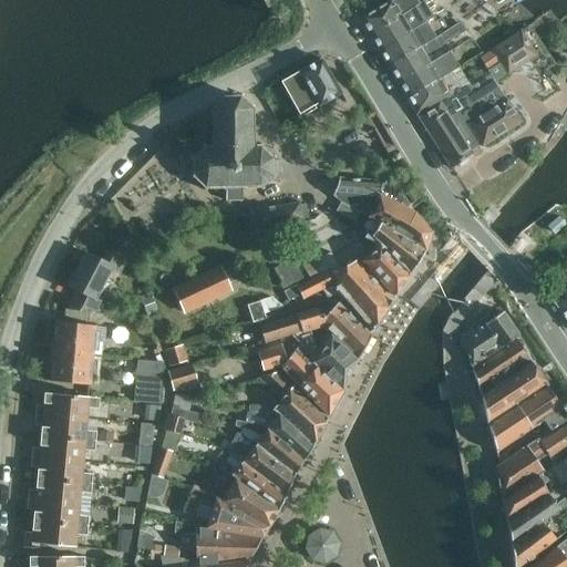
[(389,0),(359,19),(369,35),(414,8),(413,7),(409,0),(389,0)]
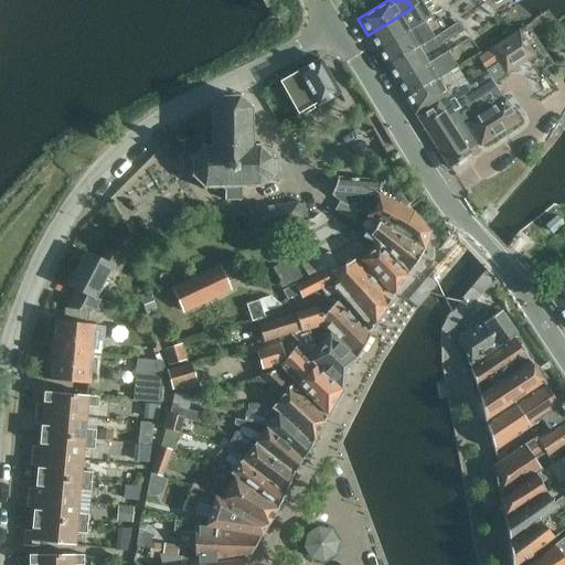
[(400,16),(368,35),(376,51),(409,31),(423,22),(427,20),(417,4),(413,8),(400,16)]
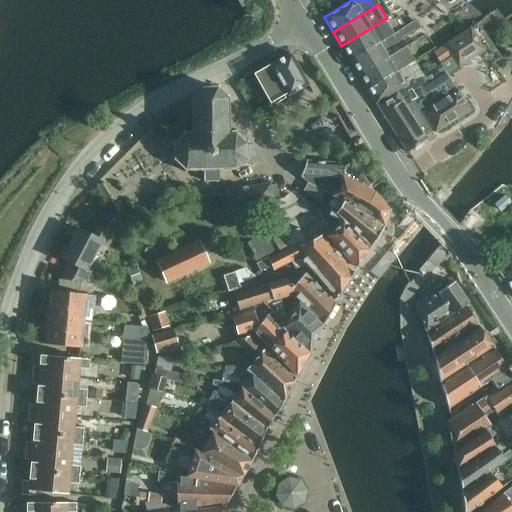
[(371,28),(341,46),(350,61),(379,42),(391,35),(392,35),(383,20),(371,28)]
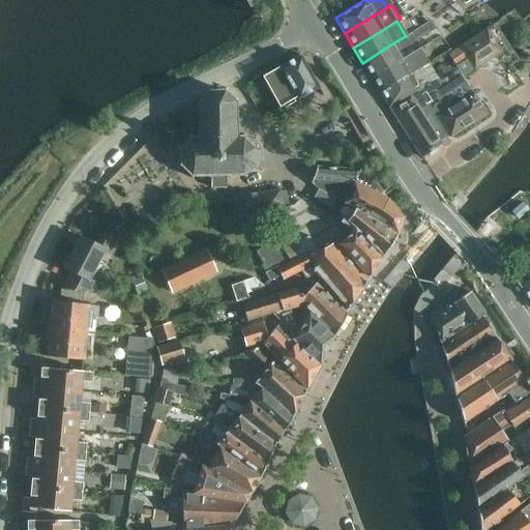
[(392,43),(362,63),(372,78),(402,59),(396,51),(409,43),(432,29),(434,28),(430,21),(428,23),(418,28),(406,36),(405,36),(392,43)]
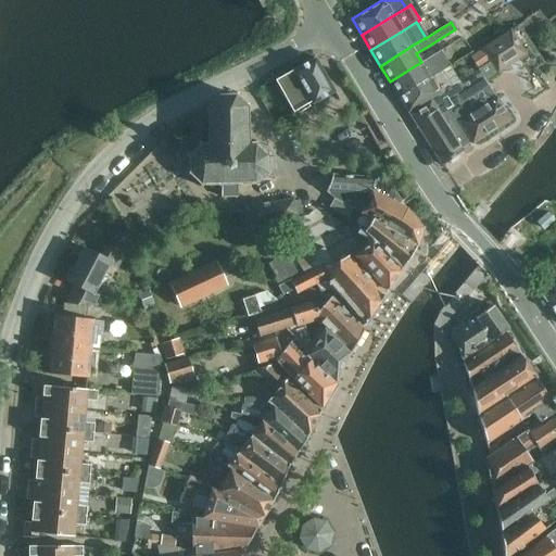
[(508,30),(481,48),(482,49),(491,62),(497,72),(525,54),(508,30)]
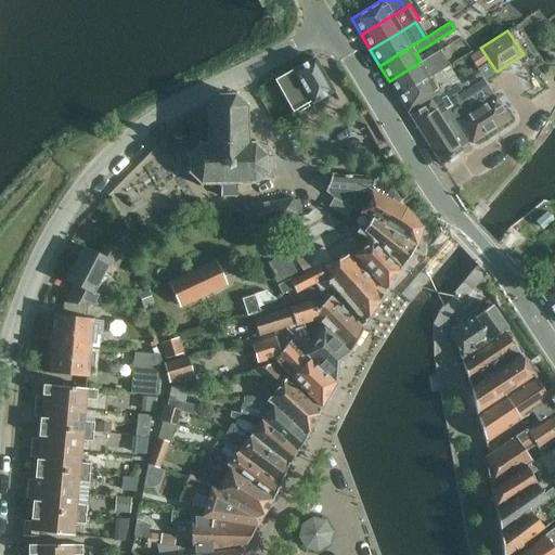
[(461,36),(450,43),(453,48),(462,59),(473,51),(461,36)]
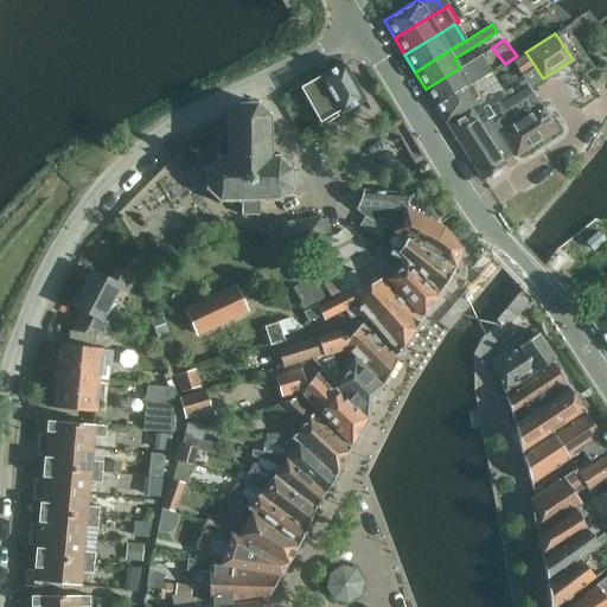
[(516,62),(513,63),(523,77),(525,76),(536,68),(526,53),(516,62)]
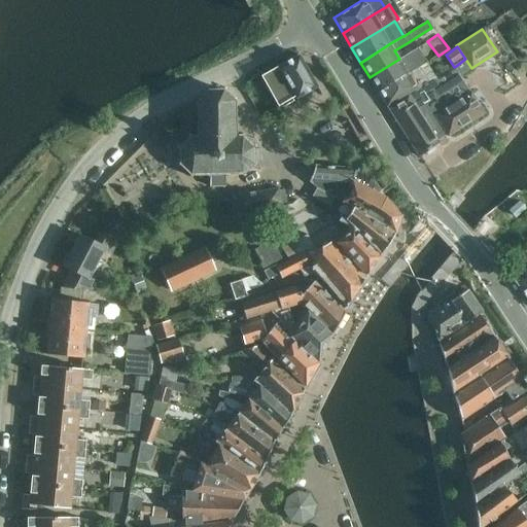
[(399,59),(370,77),(378,92),(418,67),(419,67),(426,63),(421,54),(403,65),(399,59)]
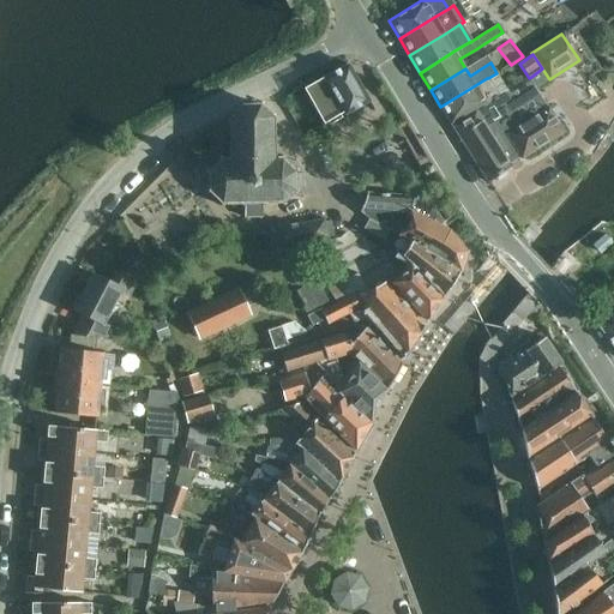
[(349,64),(321,78),(305,89),(323,122),(326,121),(329,126),(342,118),(339,113),(342,112),(344,116),(369,101),(349,64)]
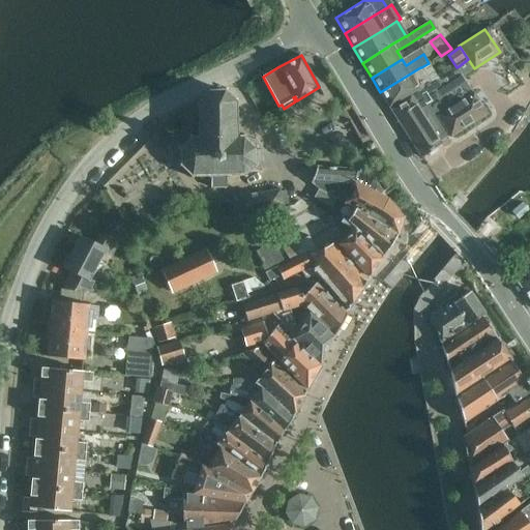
[(420,67),(380,92),(389,107),(419,87),(419,89),(430,82),(421,67),(420,67)]
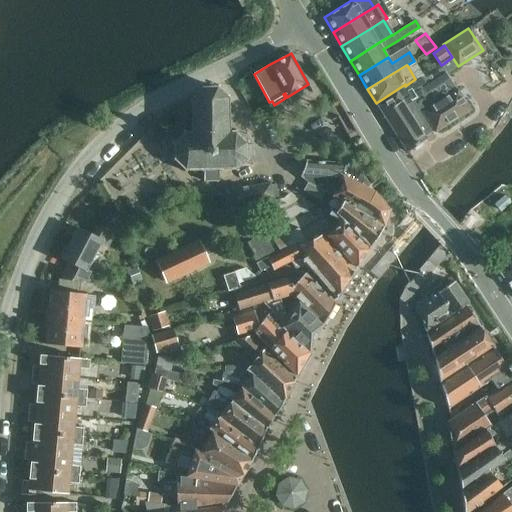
[(405,84),(376,103),(391,128),(406,151),(426,138),(425,136),(432,132),(433,133),(468,109),(454,88),(444,72),(440,65),(415,79),(405,86),(405,84)]
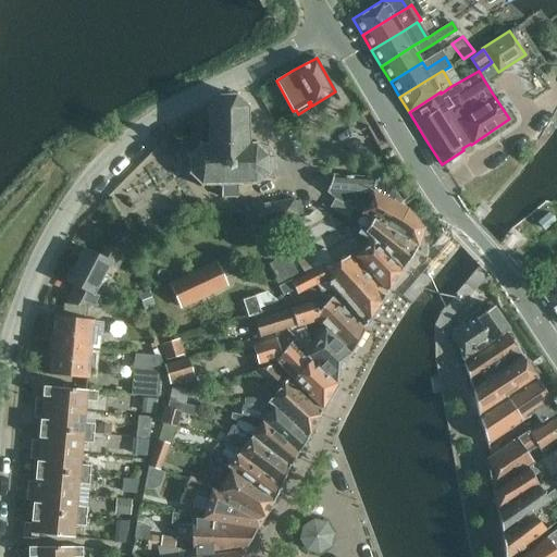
[(187,153),(186,158),(189,159),(190,172),(187,173),(188,176),(192,175),(200,184),(199,187),(202,188),(205,185),(219,185),(219,188),(221,188),(221,197),(238,197),(237,187),(240,187),(240,184),(255,184),(256,187),(259,186),(258,183),(267,173),(270,175),(271,171),(268,170),(268,169),(273,169),(273,158),(268,158),(271,156),(269,152),(265,155),(257,146),(258,143),(255,140),(254,145),(248,145),(247,107),(235,96),(219,96),(208,108),(208,115),(208,145),(203,145),(201,141),(198,143),(199,146),(192,156),(187,153)]
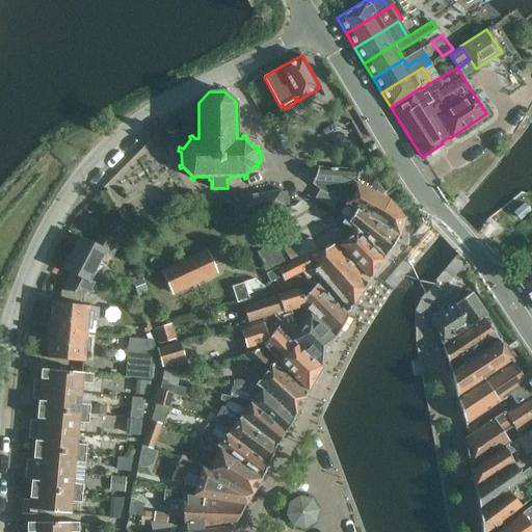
[(360,170),(317,167),(311,184),(319,190),(334,197),(335,186),(351,188),(354,182),(355,182),(360,170)]
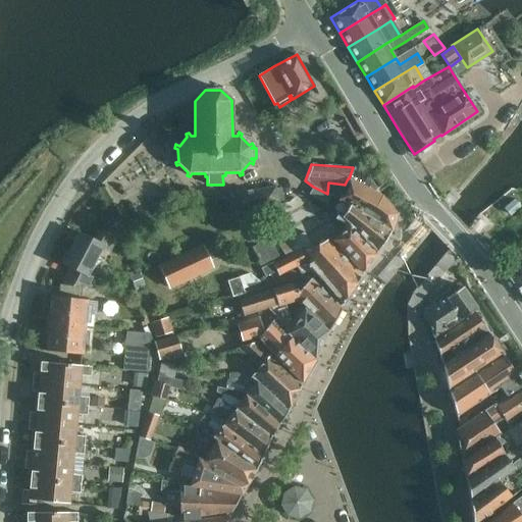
[(353,167),(349,178),(348,178),(345,185),(337,200),(338,201),(348,207),(349,205),(389,230),(396,214),(376,193),(373,191),(376,189),(363,168),(353,167)]
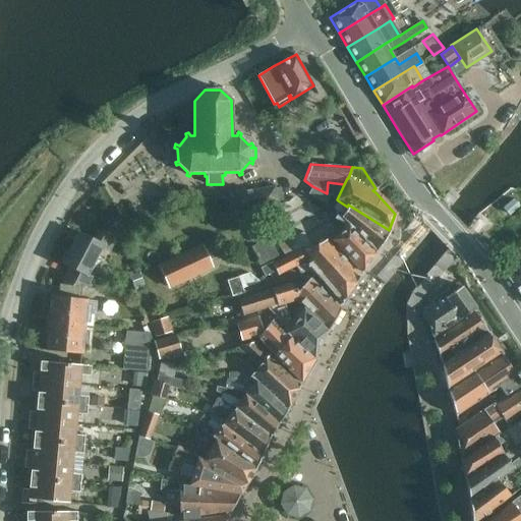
[(250,190),(249,190),(230,194),(230,195),(222,197),(225,215),(234,213),(234,214),(253,210),(254,210),(254,209),(278,204),(277,203),(282,201),(279,187),(274,188),(274,186),(250,191),(250,190)]
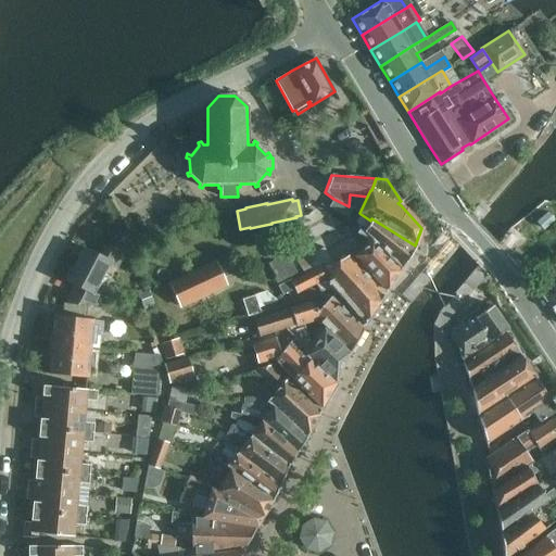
[(328,206),(348,217),(352,209),(349,206),(333,199),(328,206)]
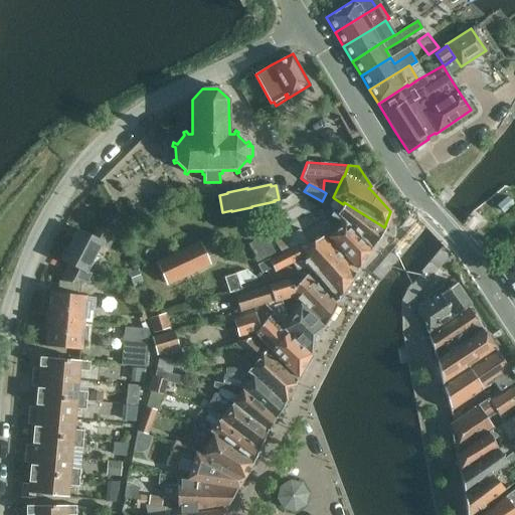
[(507,197),(497,205),(503,212),(512,203),(507,197)]
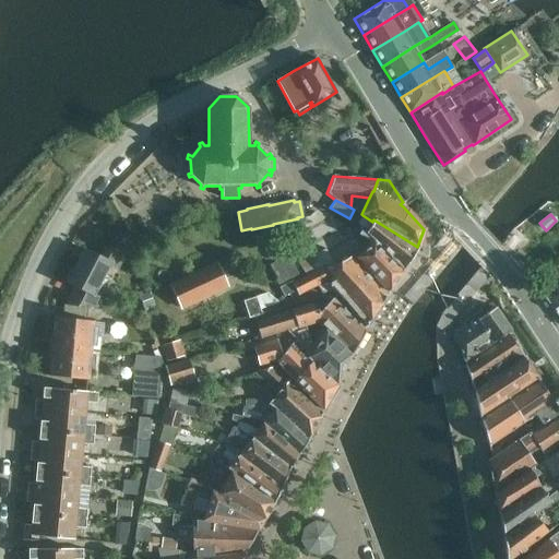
[(373,219),(372,222),(363,215),(353,230),(357,234),(370,242),(397,265),(403,270),(417,248),(417,247),(373,219)]
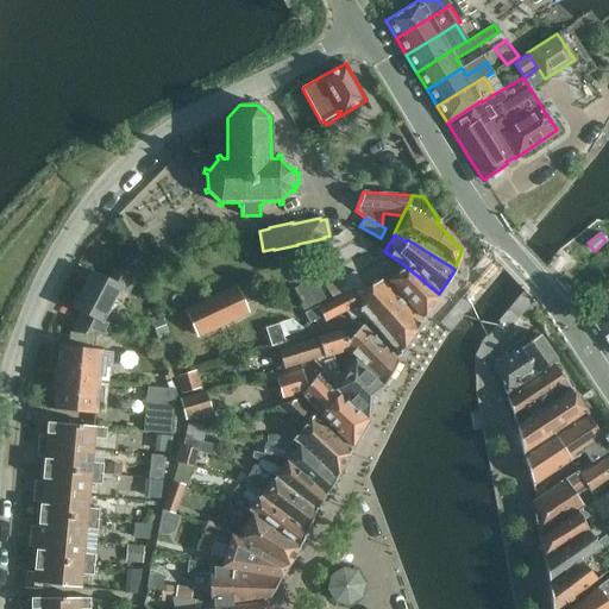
[(403,264),(388,280),(394,287),(391,290),(420,324),(422,319),(439,294),(433,289),(403,264)]
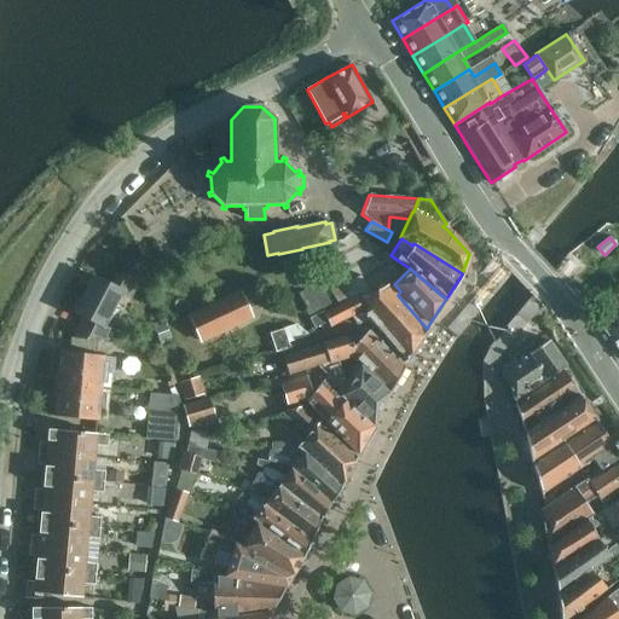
[(73,337),(96,341),(108,342),(115,328),(106,324),(108,322),(113,323),(125,300),(120,298),(121,296),(129,300),(137,285),(115,275),(110,285),(93,277),(82,298),(79,296),(73,308),(76,311),(75,312),(84,317),(73,337)]
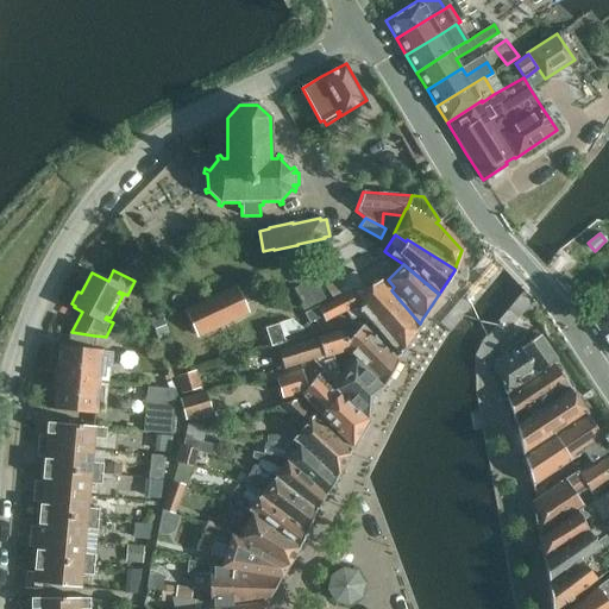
[(325,287),(333,300),(355,289),(357,293),(365,288),(355,270),(325,287)]
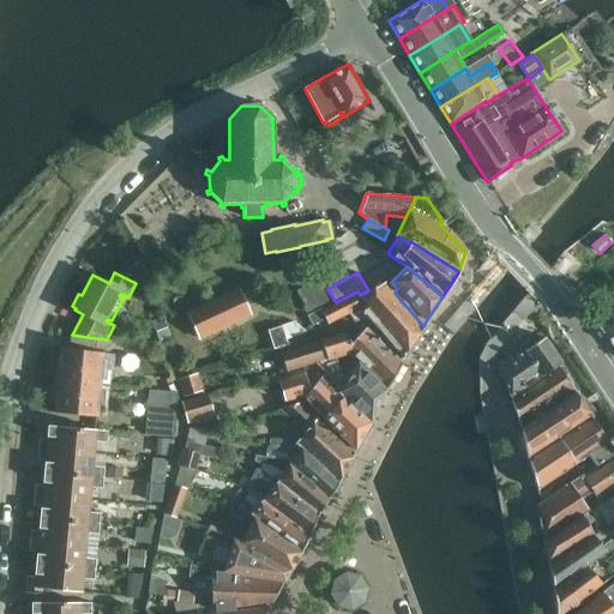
[(295,290),(299,299),(306,313),(321,305),(329,301),(315,280),(295,290)]
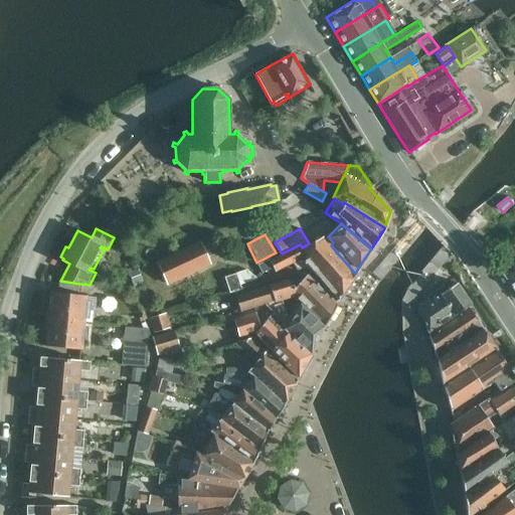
[(300,244),(282,253),(271,260),(269,261),(275,273),(292,264),(297,271),(308,267),(313,272),(337,301),(355,274),(322,235),(309,243),(302,247),(300,244)]
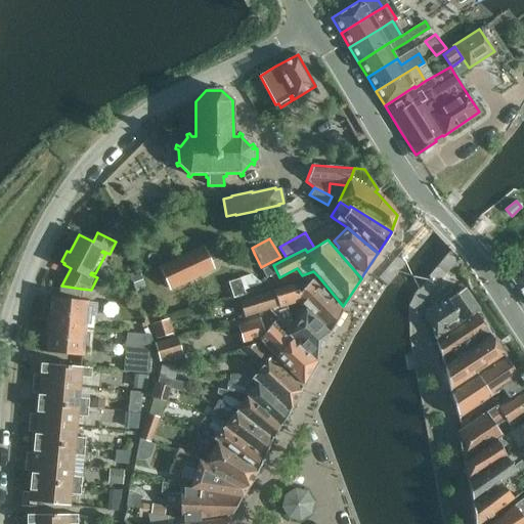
[(203,247),(160,267),(171,289),(213,269),(203,247)]
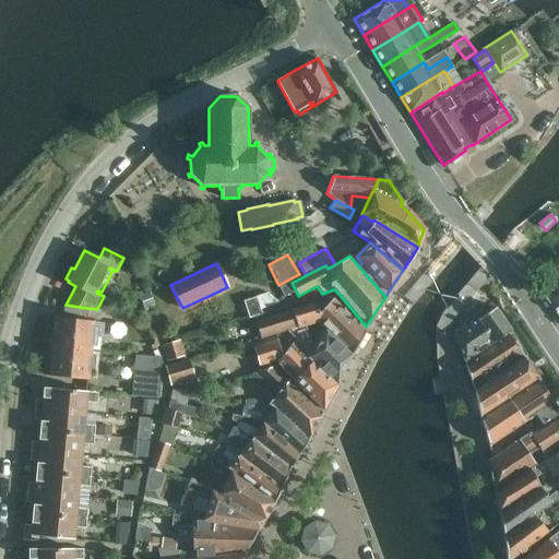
[(550,287),(542,294),(558,317),(558,268),(545,278),(550,287)]
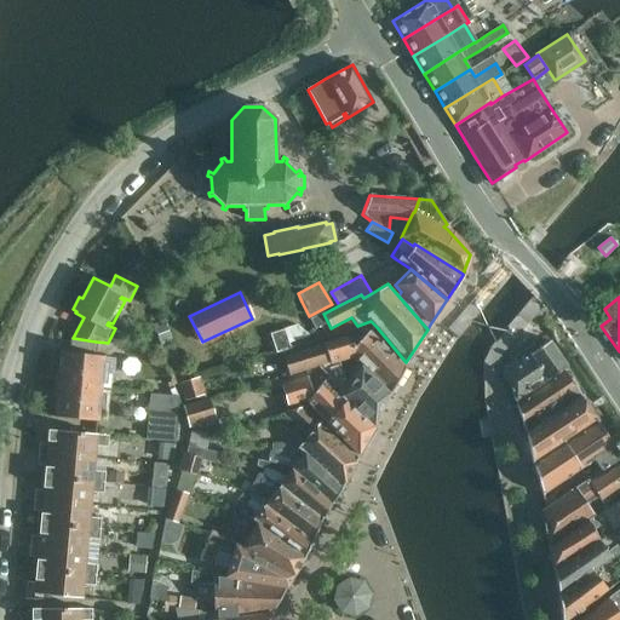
[(331,328),(323,314),(310,320),(317,334),(331,328)]
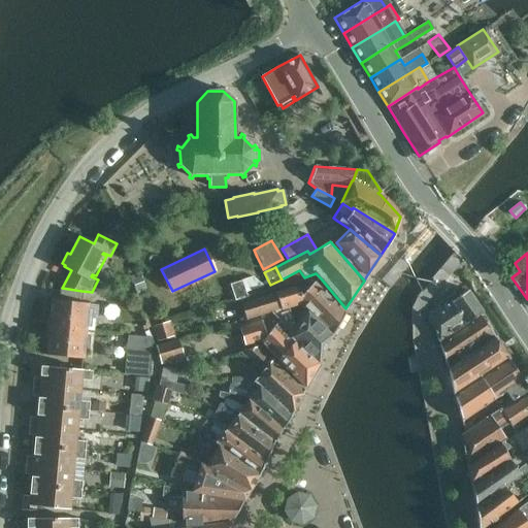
[(140,276),(131,279),(135,291),(144,288),(140,276)]
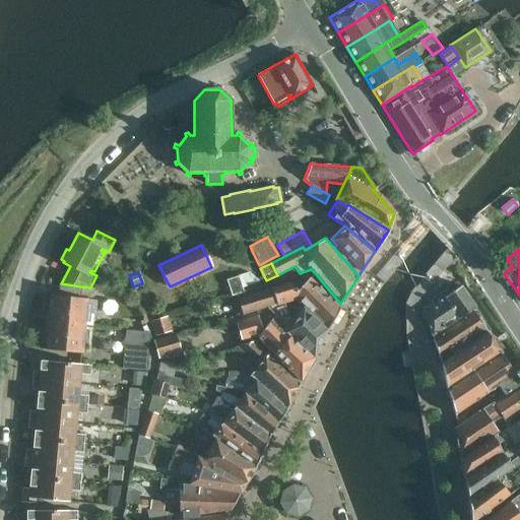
[(246,273),(238,275),(242,288),(258,282),(246,273)]
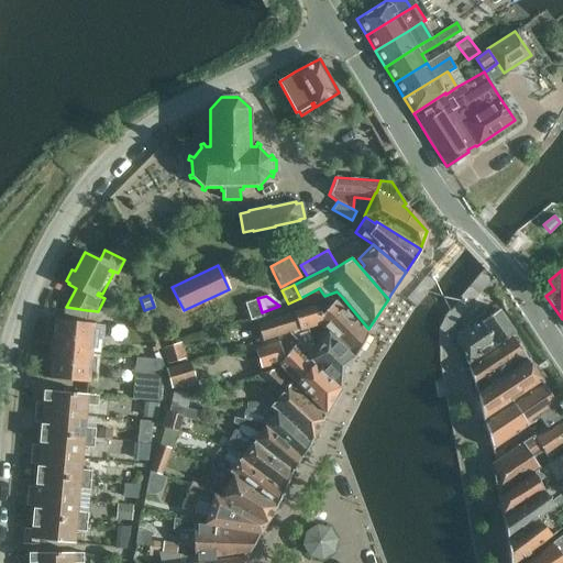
[(257,298),(244,302),(250,320),(263,317),(257,298)]
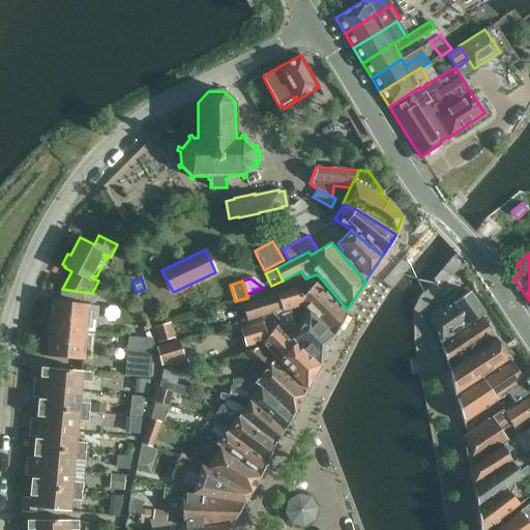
[(294,287),(275,293),(241,304),(246,321),(282,311),(282,312),(301,305),(308,313),(333,335),(346,314),(315,283),(302,296),(294,287)]
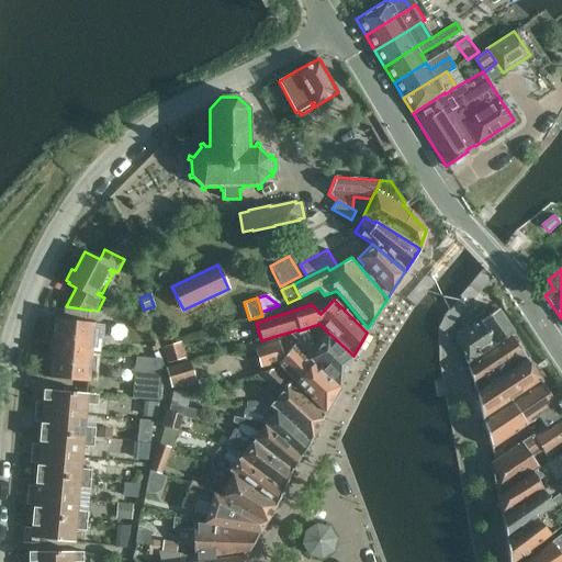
[(456,337),(467,362),(487,350),(512,334),(513,332),(497,310),(481,321),(456,337)]
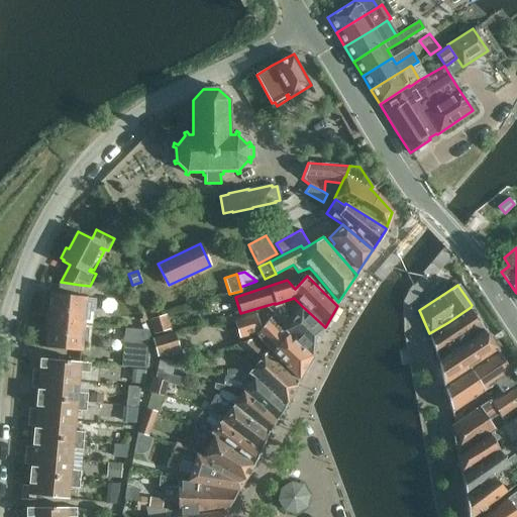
[(134,292),(141,309),(150,306),(143,288),(134,292)]
